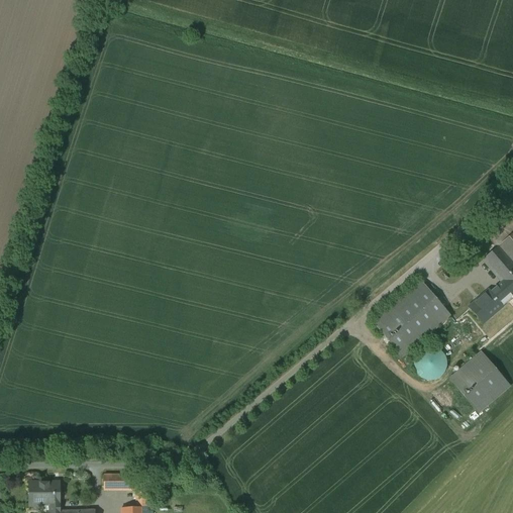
[(512,232),(481,260),(505,288),(512,297),(512,232)]
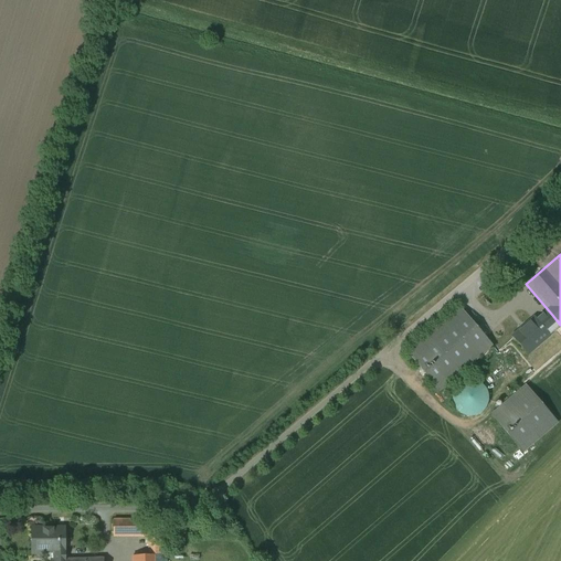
[(493,342),(463,307),(412,351),(443,387),(493,342)]
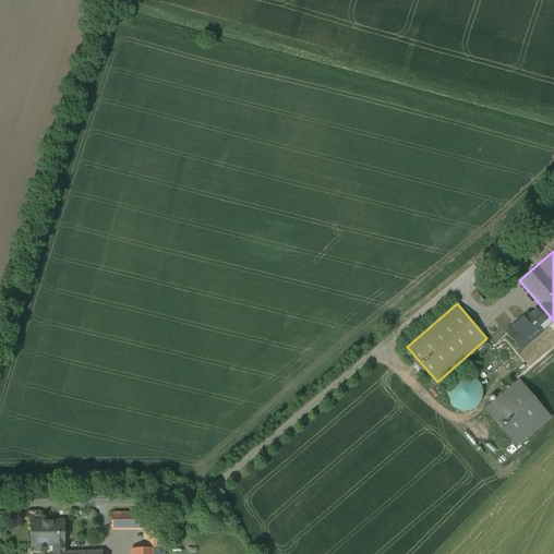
[(536,320),(527,310),(505,328),(522,349),(553,323),(553,321),(545,311),(536,320)]
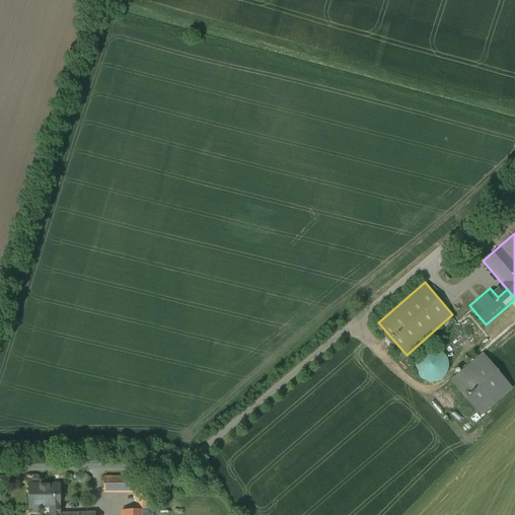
[(439,347),(434,345),(428,346),(423,348),(419,352),(417,358),(417,364),(418,368),(422,372),(426,375),(431,376),(436,376),(441,374),(445,369),(448,364),(448,360),(447,354),(443,350),(439,347)]
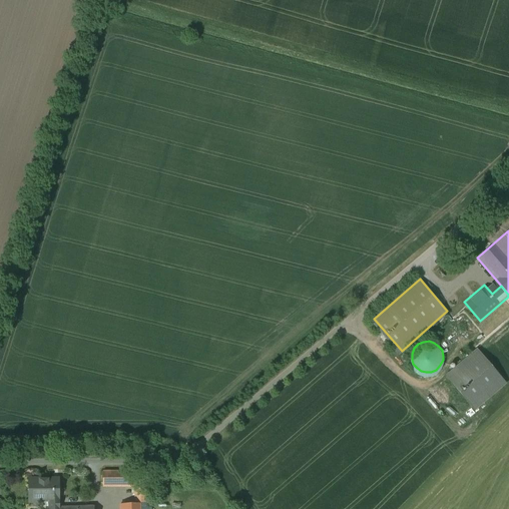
[(481,406),(508,385),(508,371),(488,343),(453,369),(481,406)]
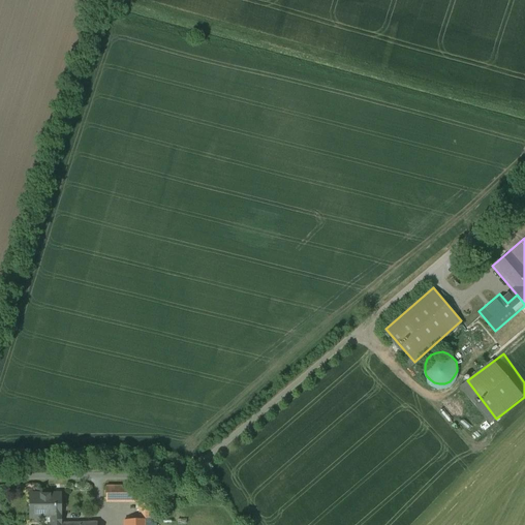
[(137,485),(105,485),(105,499),(137,499),(137,485)]
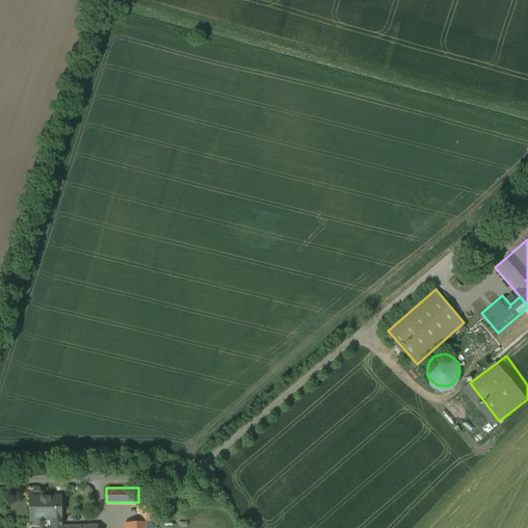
[(56,524),(66,524),(66,494),(34,494),(34,518),(49,518),(49,516),(56,516),(56,524)]
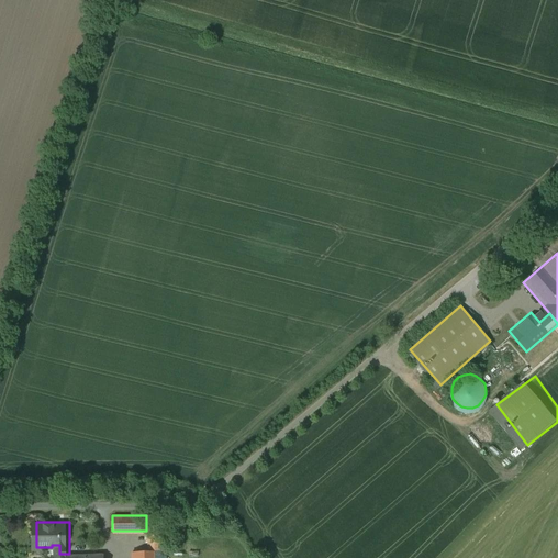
[(152,553),(131,553),(131,557),(167,557),(167,532),(151,532),(152,553)]
